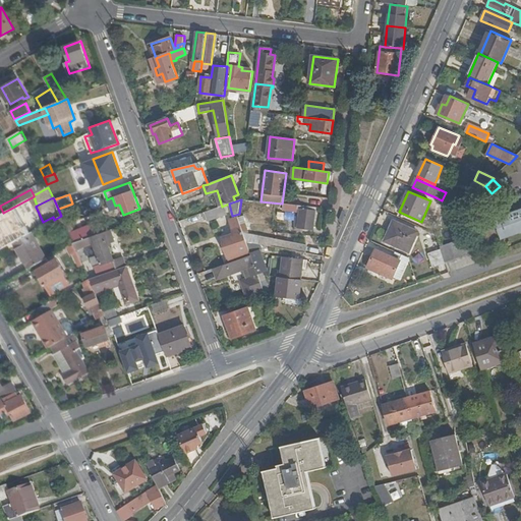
[(314,229),(316,207),(285,204),(284,211),(297,212),(299,209),(301,209),(300,218),(296,217),(294,231),(302,232),(302,228),(314,229)]
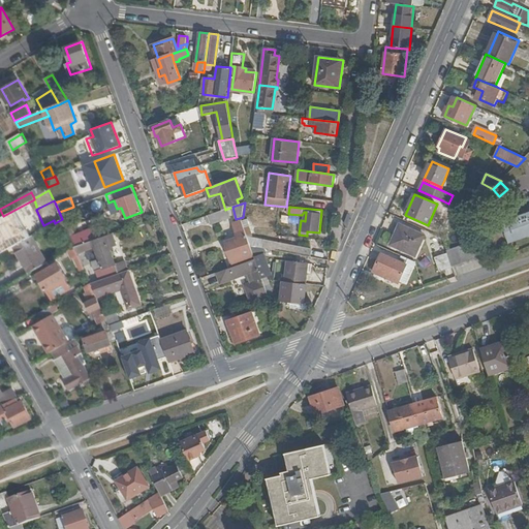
[(230,217),(227,209),(225,210),(208,216),(211,224),(230,217)]
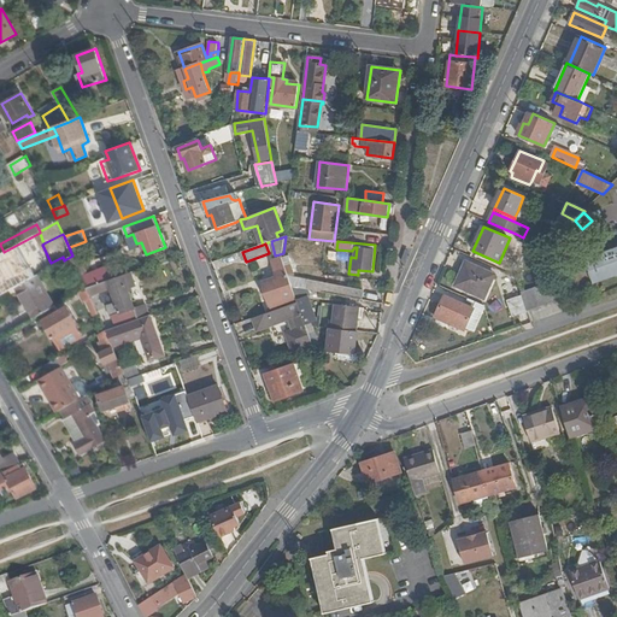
[(87,288),(119,276),(115,264),(88,274),(76,245),(69,247),(72,256),(78,269),(87,288)]
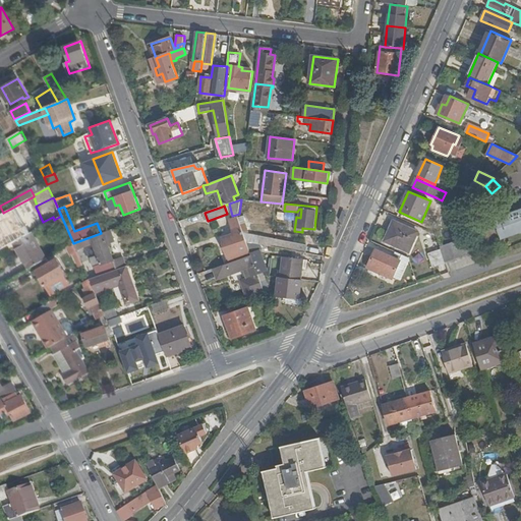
[(520,211),(513,214),(497,220),(503,238),(520,231),(520,211)]
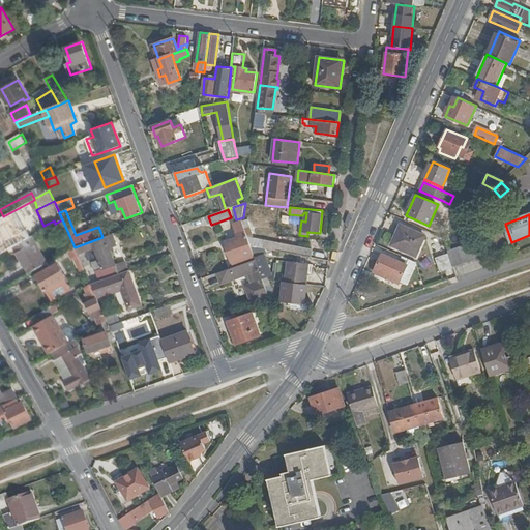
[(67,231),(62,219),(55,224),(60,235),(67,231)]
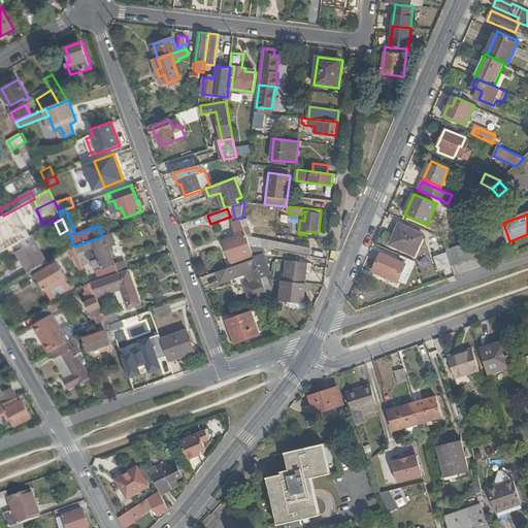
[(248,237),(248,236),(244,228),(242,221),(242,219),(233,222),(236,230),(236,237),(225,241),(234,266),(256,259),(251,244),(248,237)]
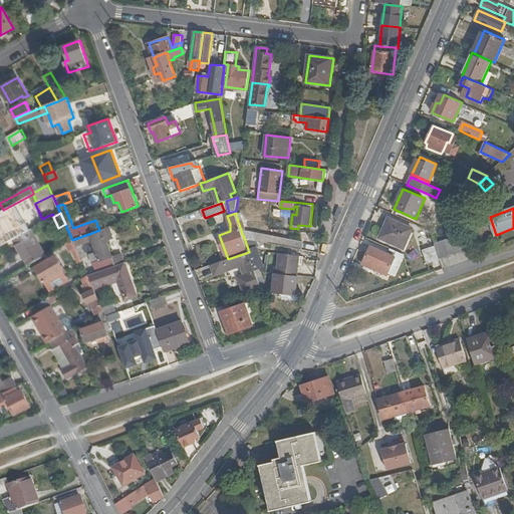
[(405,249),(413,229),(389,218),(379,238),(405,249)]
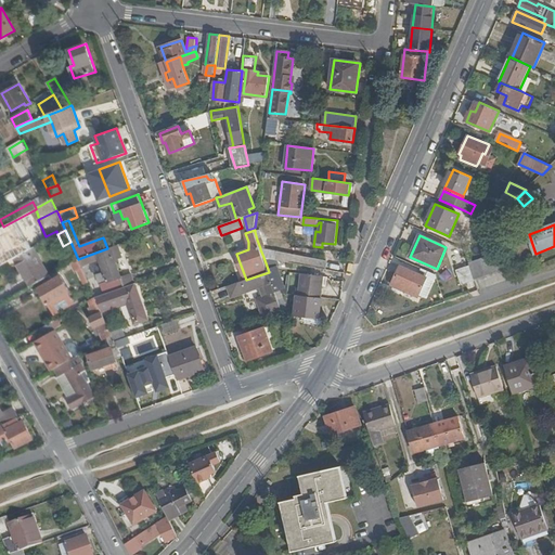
[(35,247),(15,258),(31,286),(51,275),(35,247)]
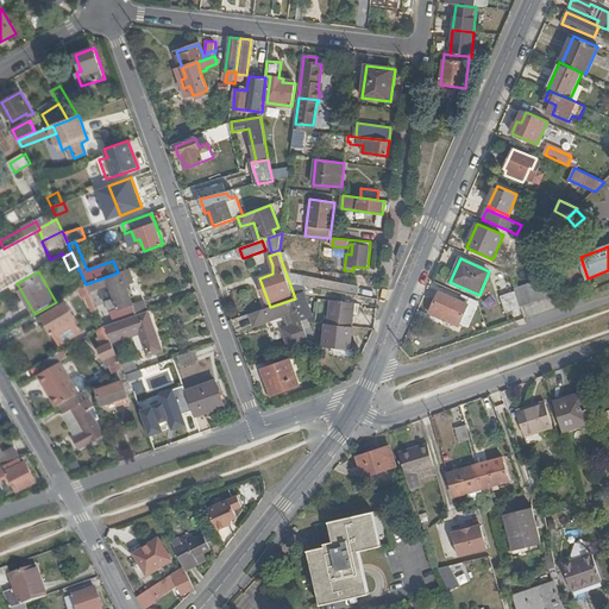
[(115,324),(138,315),(133,303),(121,271),(118,272),(86,284),(89,293),(110,284),(115,299),(117,302),(108,306),(115,324)]
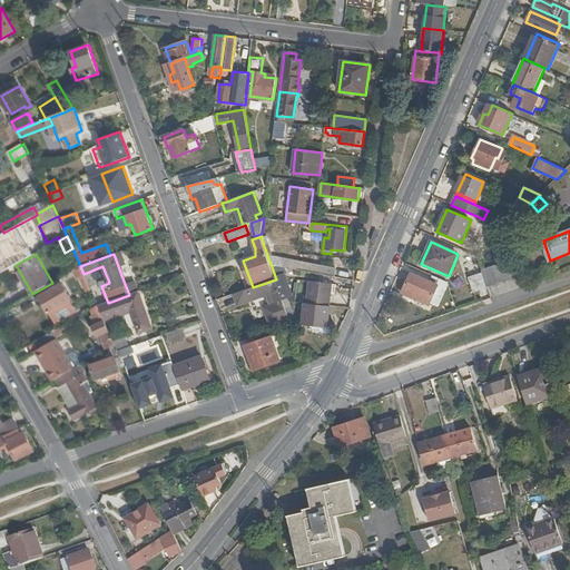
[(285,267),(334,276),(336,268),(267,255),(267,256),(271,264),(278,266),(285,267)]
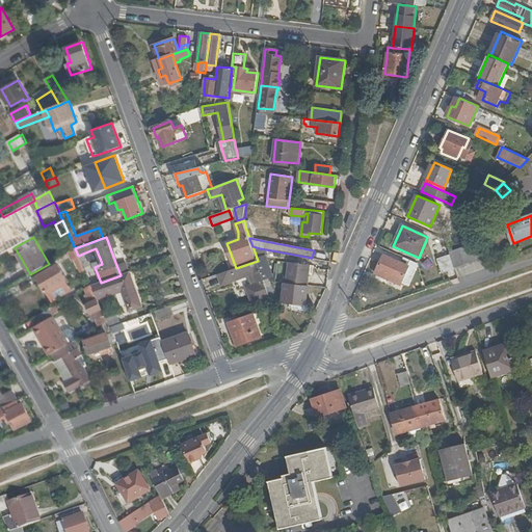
[(455,268),(486,257),(481,241),(449,253),(450,255),(455,268)]
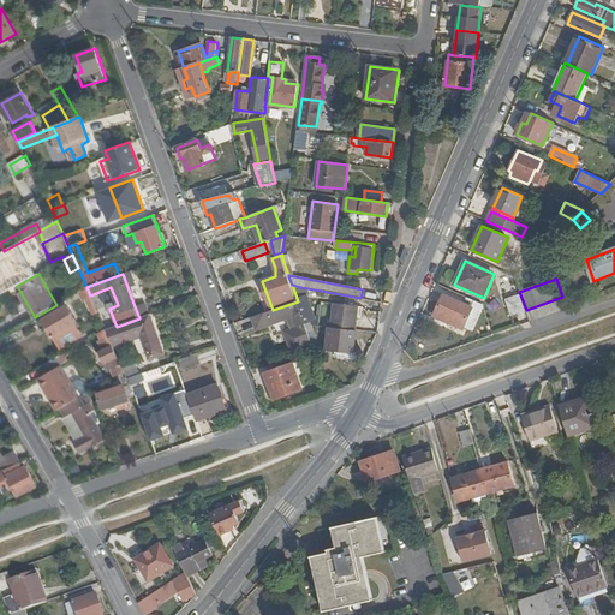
[(306,324),(312,322),(317,320),(308,294),(304,297),(300,287),(292,285),(298,302),(306,324)]
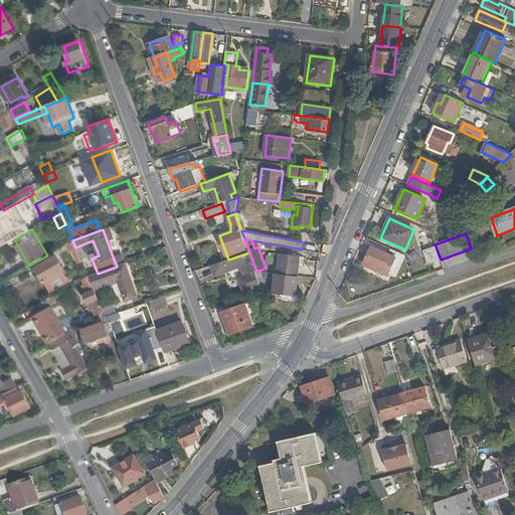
[(75,247),(72,240),(67,243),(70,250),(75,247)]
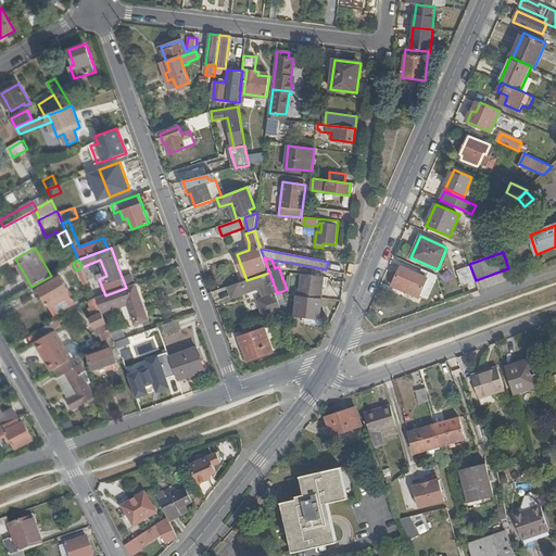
[(427,298),(434,281),(420,274),(419,275),(402,266),(393,286),(418,298),(420,294),(427,298)]
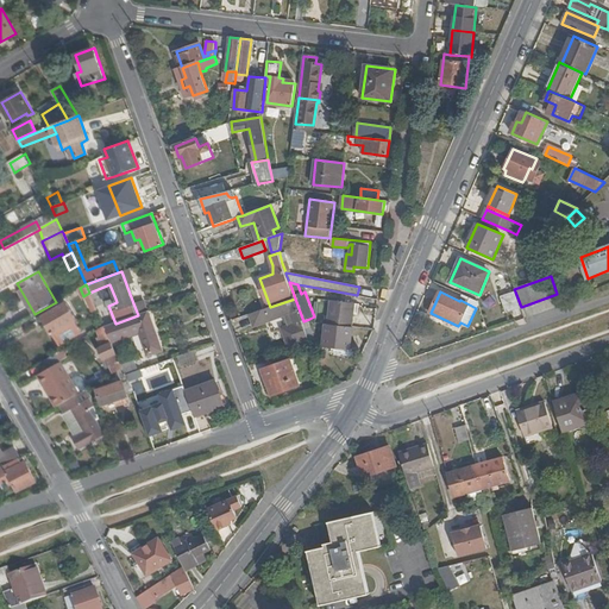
[(507,313),(521,307),(515,292),(501,296),(507,313)]
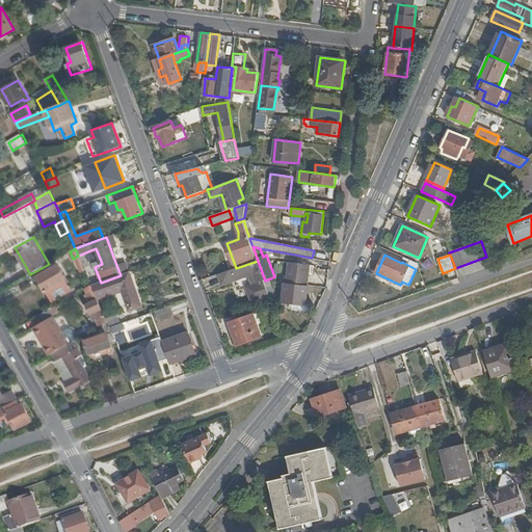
[(416,269),(418,265),(417,263),(404,258),(402,262),(416,269)]
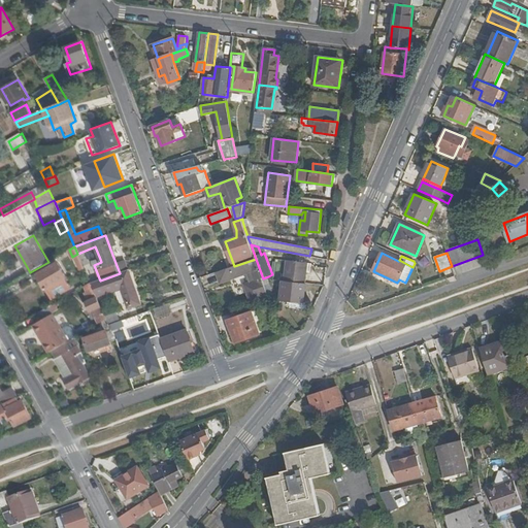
[(268,293),(265,285),(263,278),(256,259),(234,266),(218,271),(222,283),(248,273),(251,282),(245,284),(251,299),(268,293)]
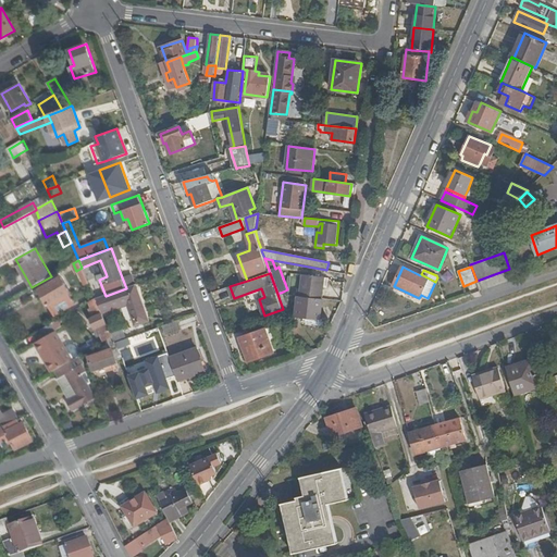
[(133,274),(122,277),(126,288),(136,284),(133,274)]
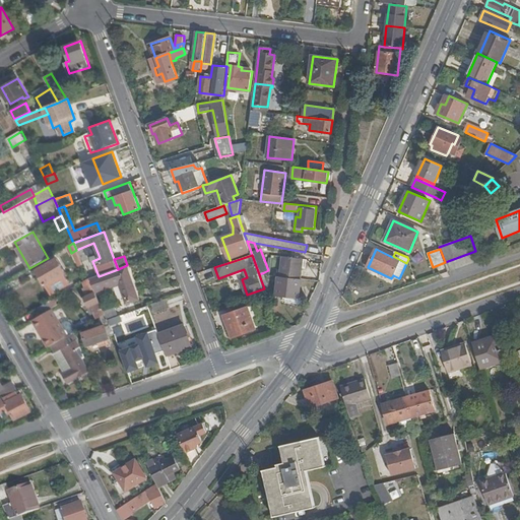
[(280,277),(302,279),(304,259),(282,257),(280,277)]
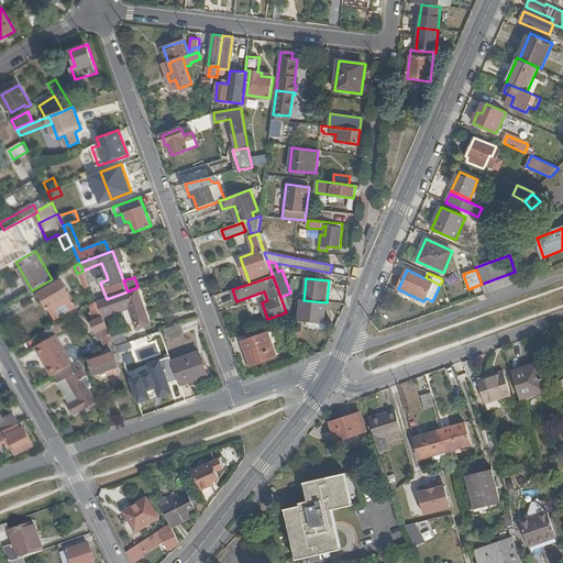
[(61,282),(40,294),(50,310),(51,310),(56,319),(76,308),(70,298),(61,282)]
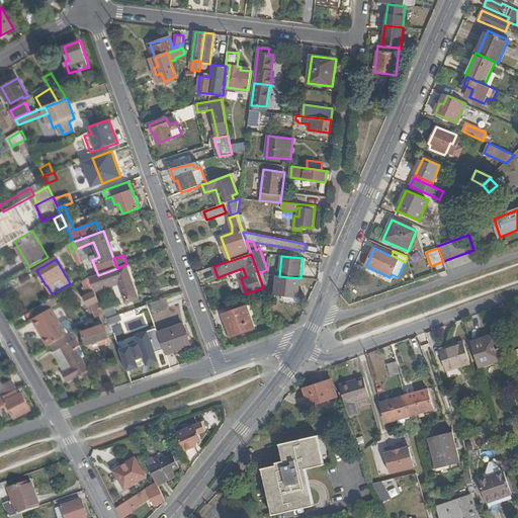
[(139,297),(126,264),(117,268),(98,275),(90,278),(95,291),(119,282),(126,303),(139,297)]
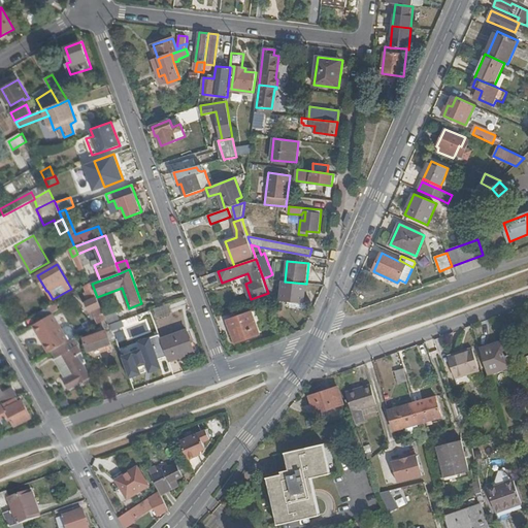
[(304,302),(306,284),(285,282),(283,281),(282,300),(304,302)]
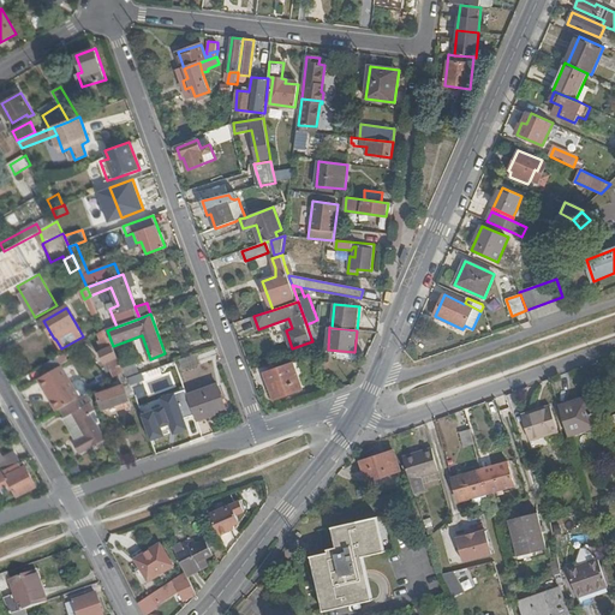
[(117,377),(118,376),(125,372),(124,369),(113,346),(107,330),(100,334),(102,339),(100,340),(105,350),(101,352),(106,363),(109,362),(117,377)]
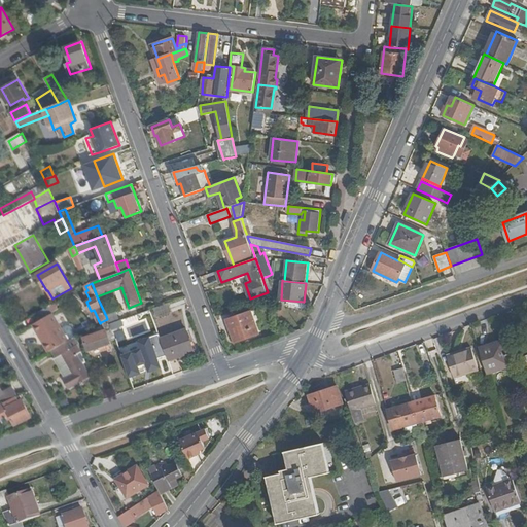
[(57,303),(49,307),(53,312),(60,308),(57,303)]
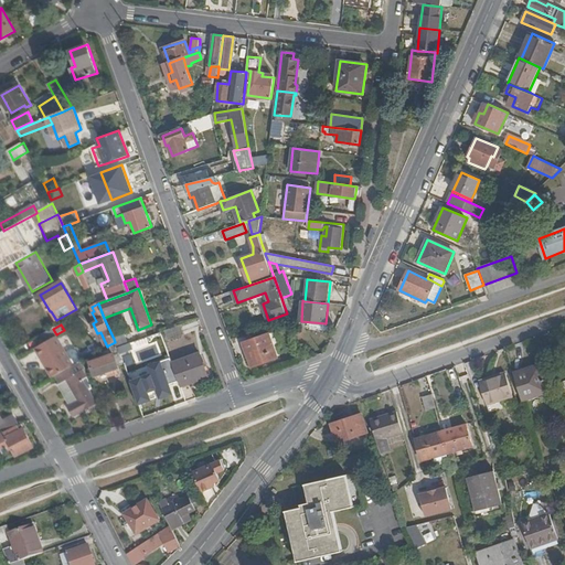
[(183,334),(180,324),(166,330),(169,339),(183,334)]
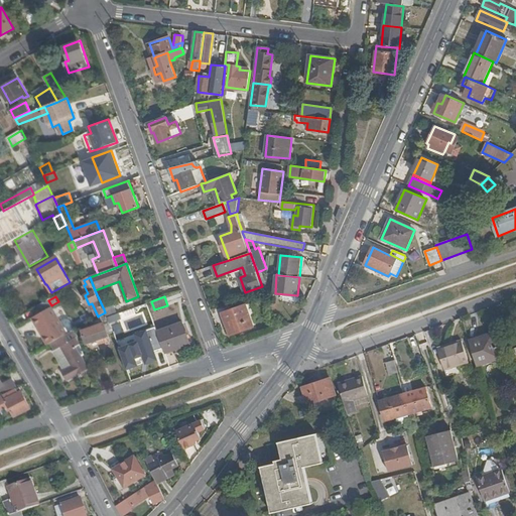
[(48,300),(37,306),(40,311),(51,305),(48,300)]
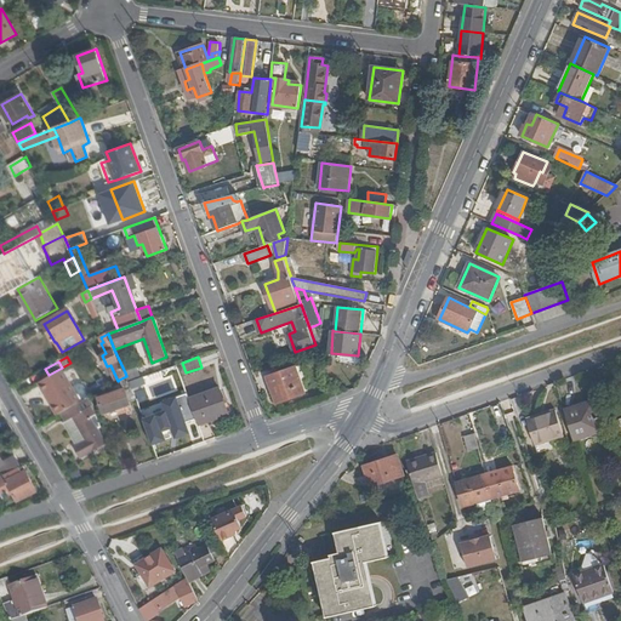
[(298,371),(305,368),(303,364),(268,377),(278,404),(307,393),(301,380),(298,371)]
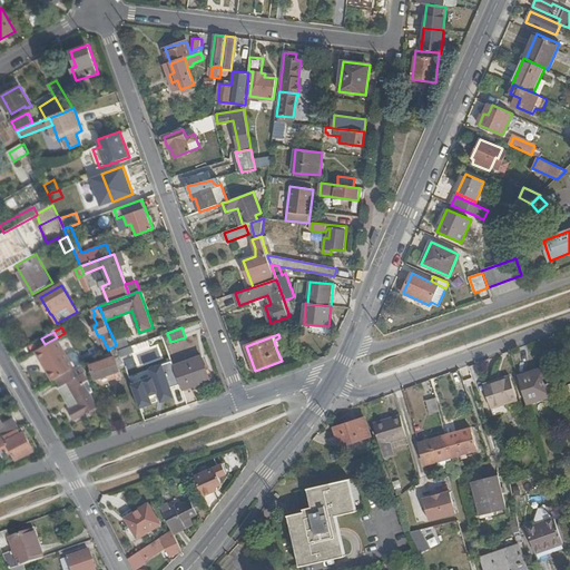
[(120,350),(126,366),(135,363),(131,352),(139,350),(148,373),(158,370),(159,372),(168,369),(160,350),(149,354),(149,351),(147,346),(158,343),(156,337),(128,347),(120,350)]
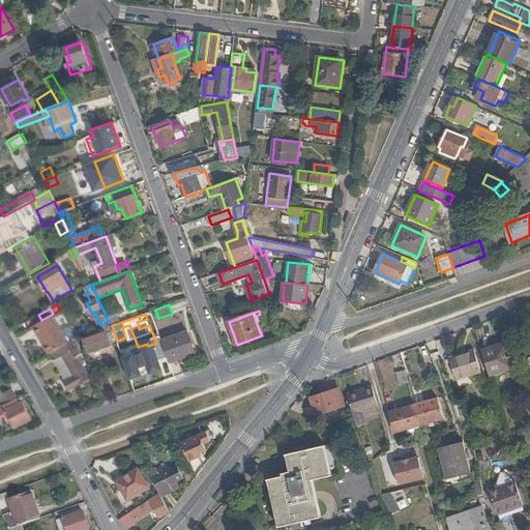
[(263,322),(260,314),(255,317),(257,324),(263,322)]
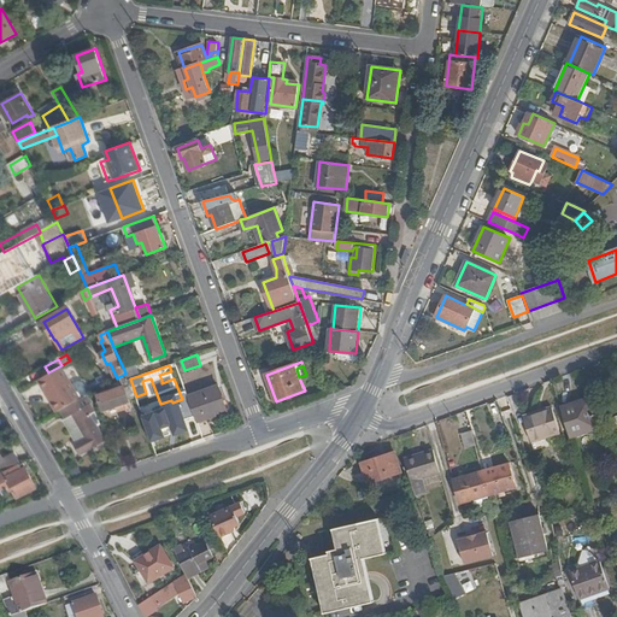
[(51,394),(60,411),(62,410),(81,399),(62,366),(40,380),(50,395),(51,394)]
